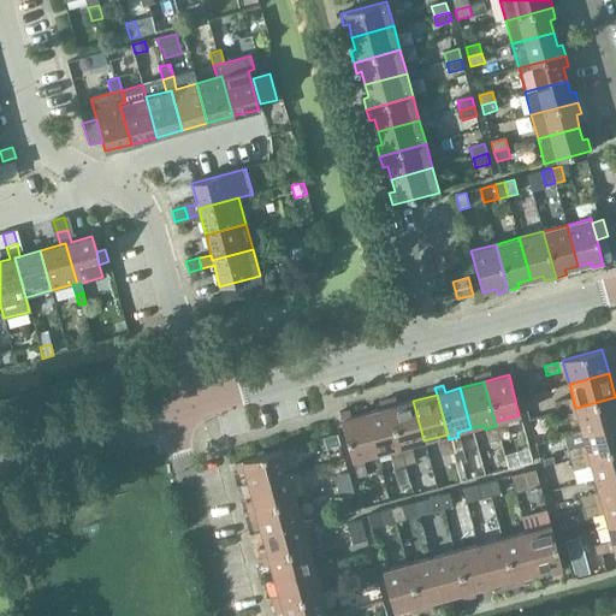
[(573,420),(578,419),(581,432),(615,421),(615,400),(615,397),(575,408),(570,409),(573,420)]
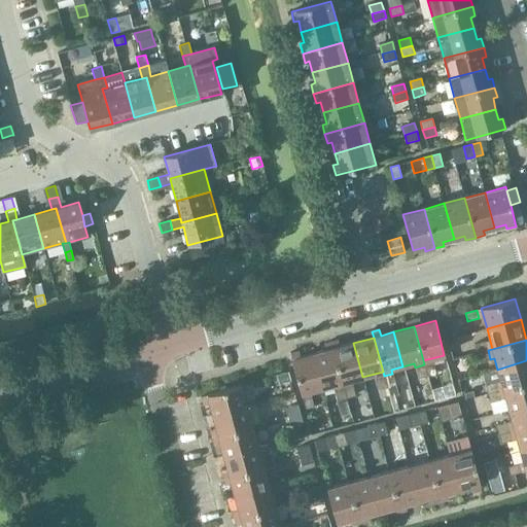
[(331,343),(332,349),(342,383),(362,377),(353,343),(341,347),(339,341),(331,343)]
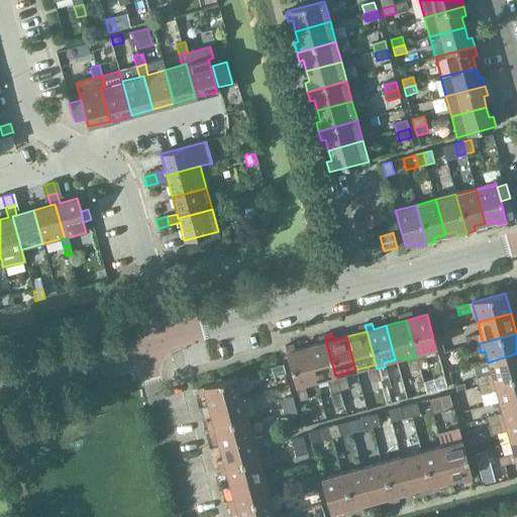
[(468,346),(479,343),(477,335),(466,338),(468,346)]
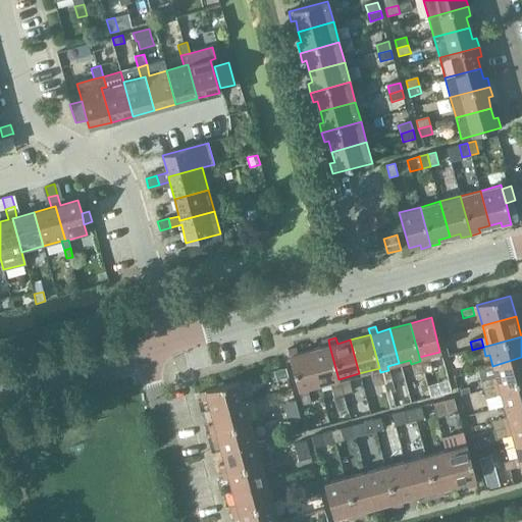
[(329,346),(310,351),(319,384),(338,379),(329,346)]
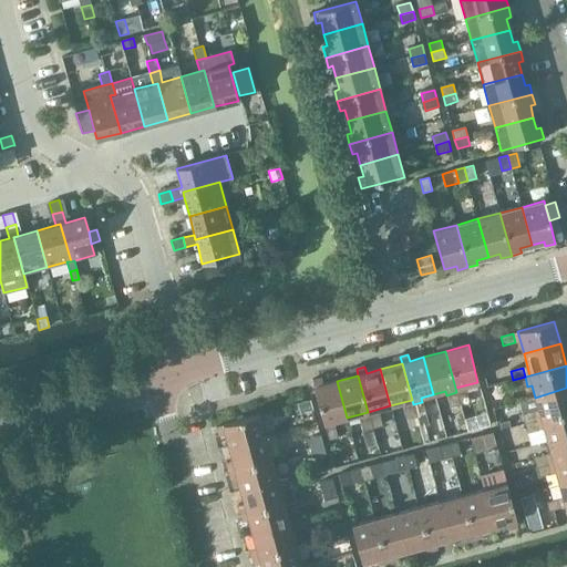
[(527,387),(525,377),(513,380),(515,390),(527,387)]
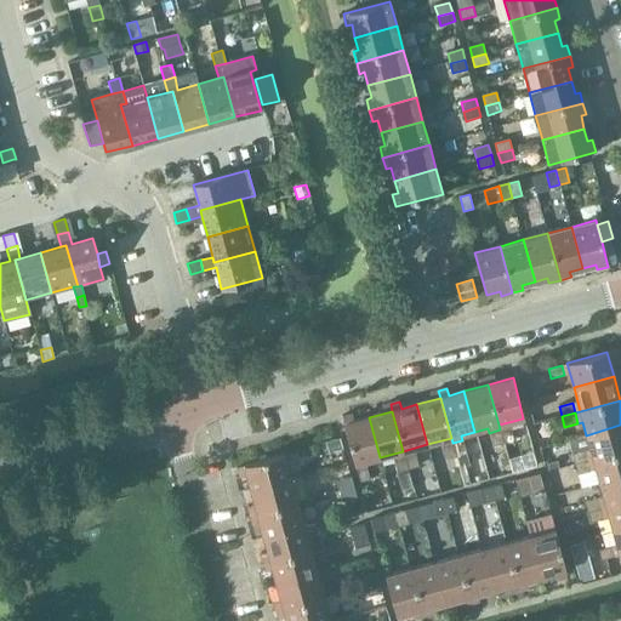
[(369,417),(345,425),(343,425),(354,465),(380,457),(369,417)]
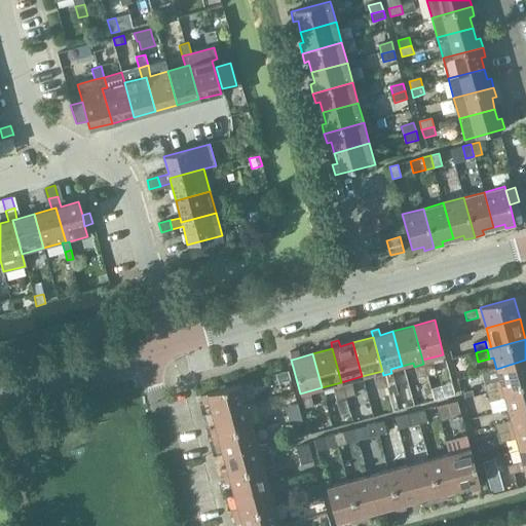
[(498,390),(502,388),(525,382),(525,360),(496,369),(499,380),(495,381),(498,390)]
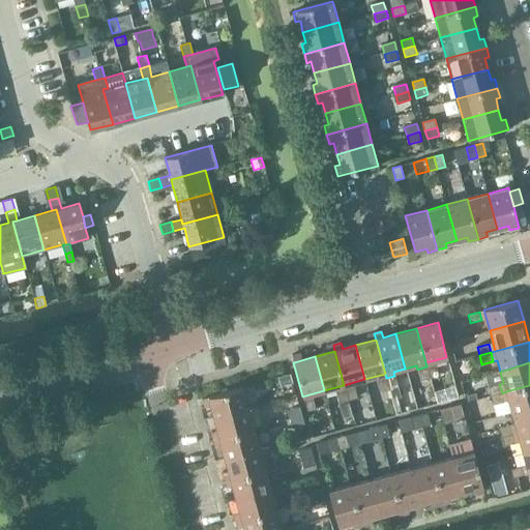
[(436,364),(427,366),(430,378),(439,376),(436,364)]
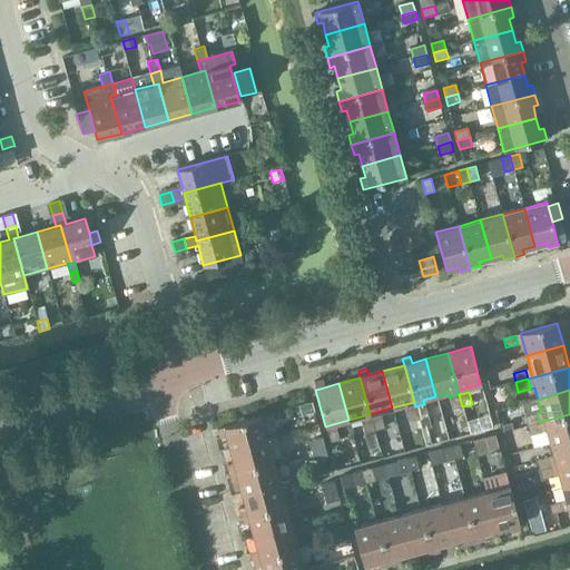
[(449,397),(452,410),(462,406),(459,394),(449,397)]
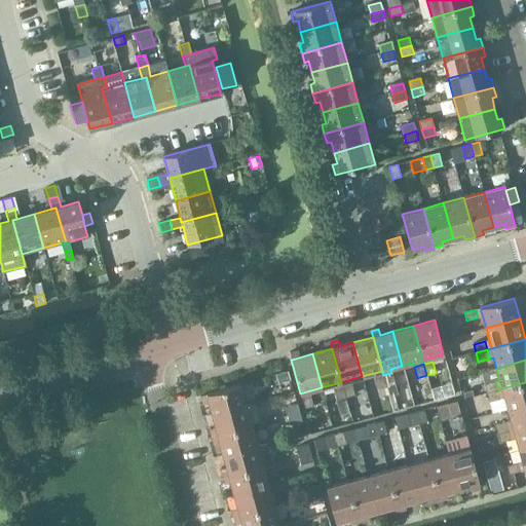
[(291,381),(288,372),(275,375),(278,384),(291,381)]
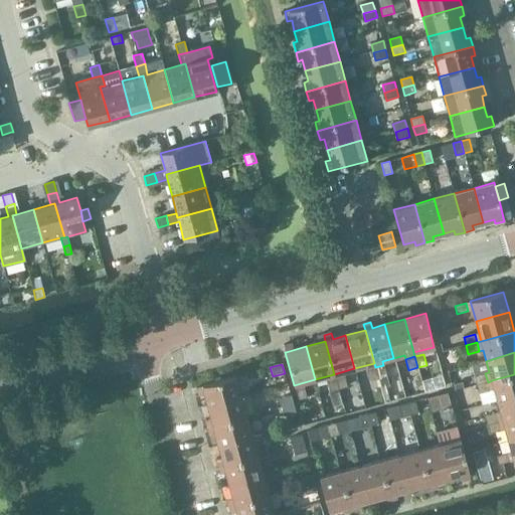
[(375,367),(378,378),(386,376),(383,365),(375,367)]
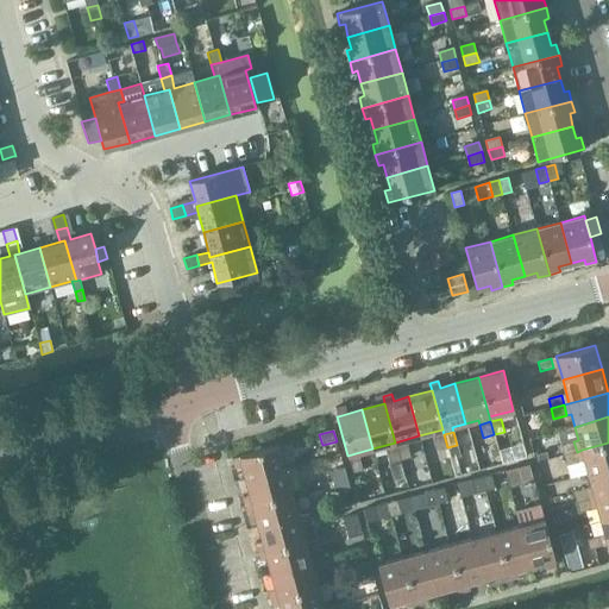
[(447,447),(444,434),(433,437),(437,450),(447,447)]
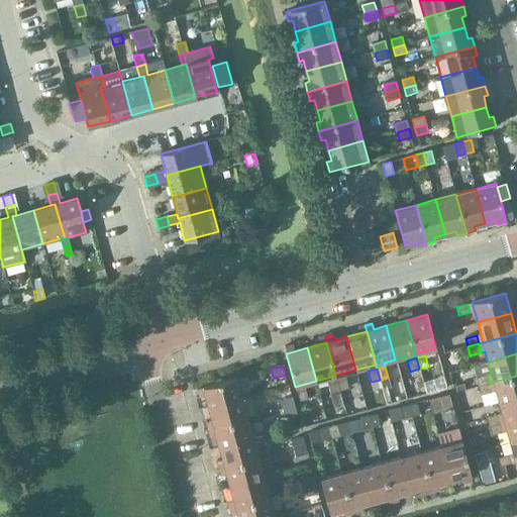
[(490,384),(487,375),(476,378),(479,387),(490,384)]
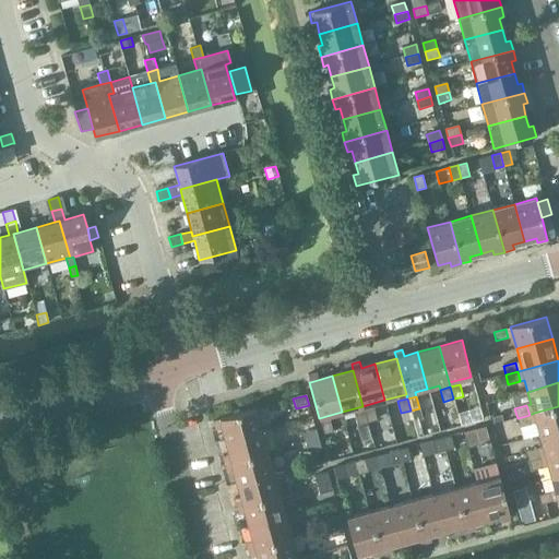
[(479,406),(458,413),(461,426),(483,419),(479,406)]
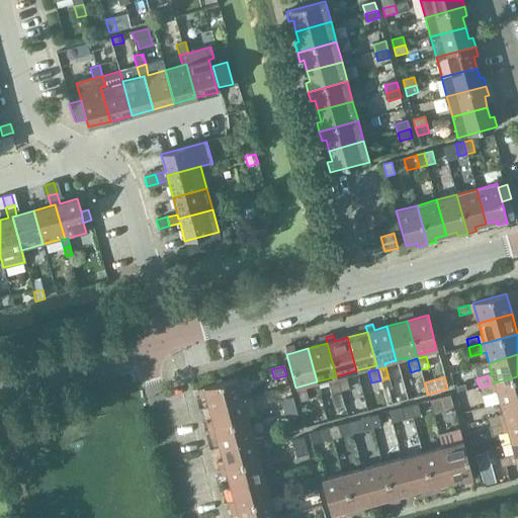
[(517,376),(495,382),(500,403),(517,398),(517,376)]
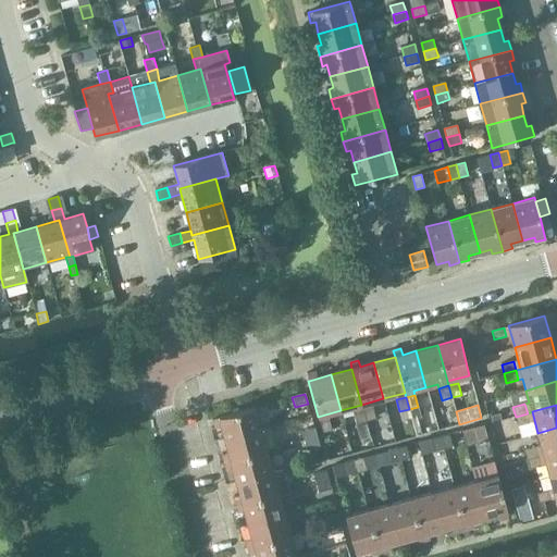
[(372,406),(362,409),(366,421),(375,418),(372,406)]
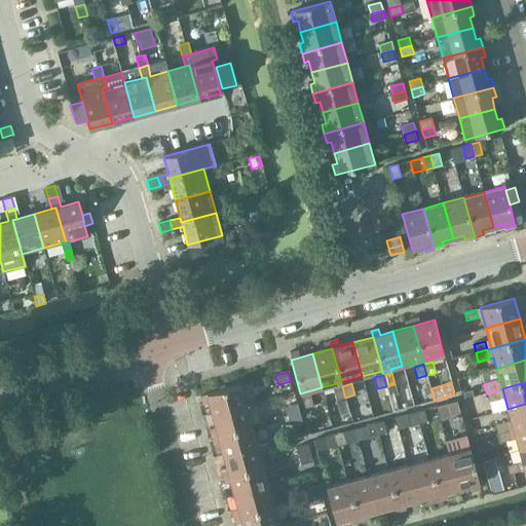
[(207,393),(212,415),(247,406),(240,384),(207,393)]
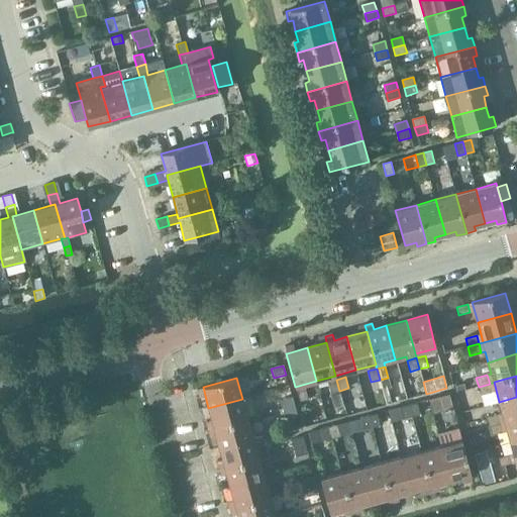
[(391,388),(388,378),(380,380),(383,390),(391,388)]
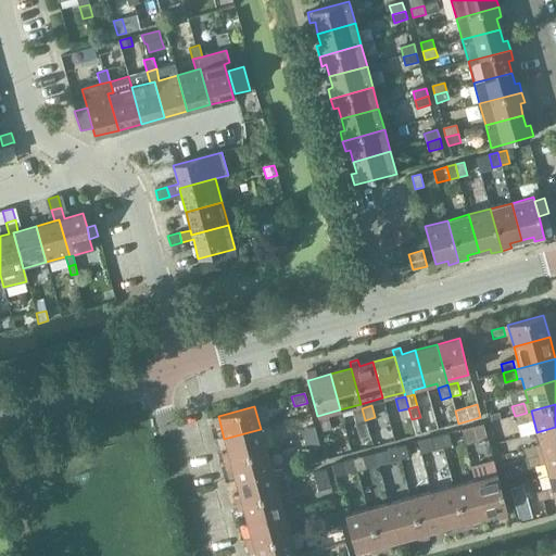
[(353,411),(356,422),(365,420),(362,408),(353,411)]
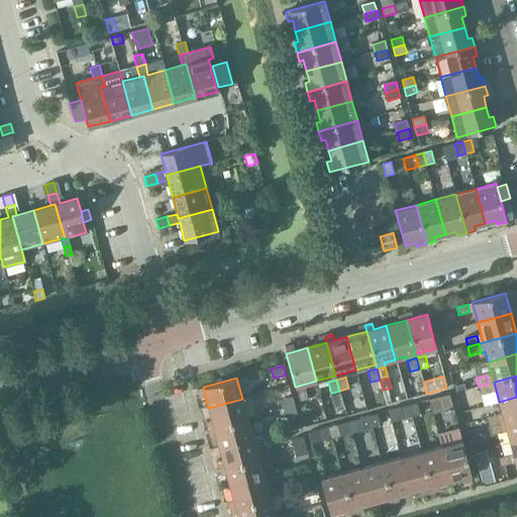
[(479,387),(481,395),(492,392),(490,384),(479,387)]
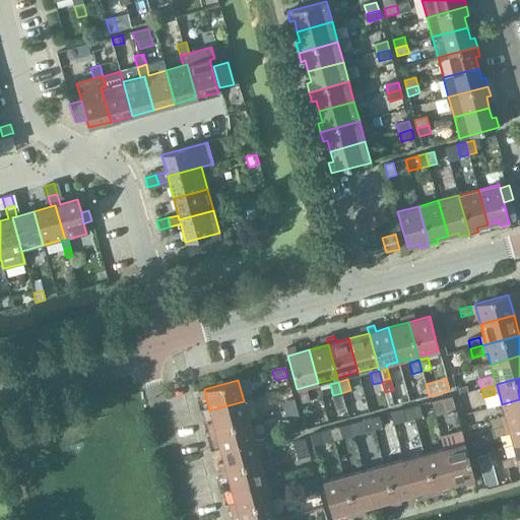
[(307,390),(299,393),(302,404),(310,401),(307,390)]
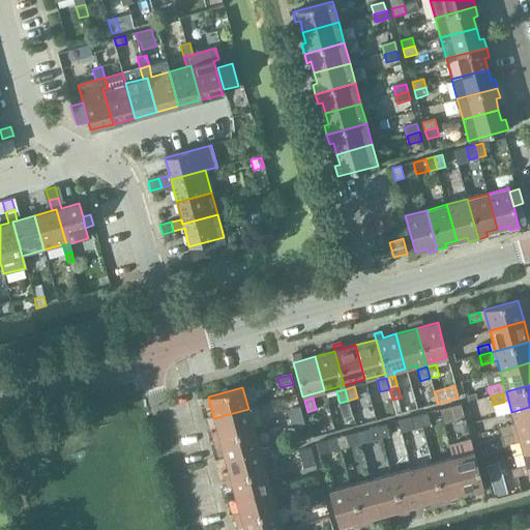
[(460,404),(450,406),(439,409),(443,421),(463,416),(460,404)]
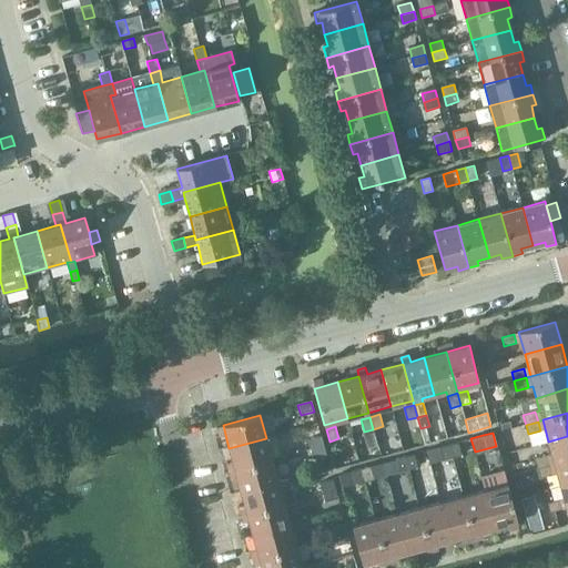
[(567,459),(567,436),(548,442),(551,454),(547,455),(549,465),(554,464),(567,459)]
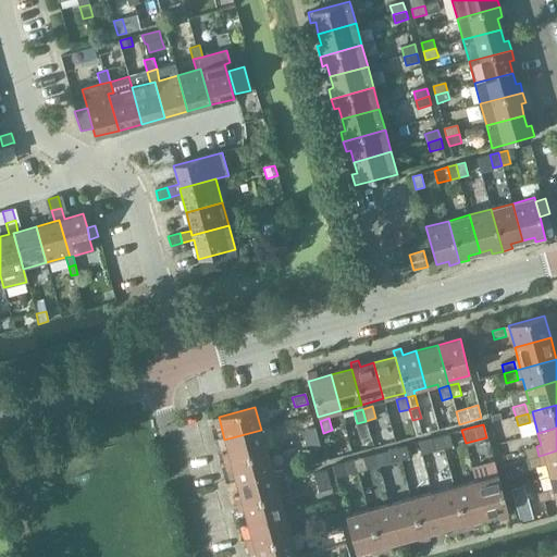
[(304,442),(317,437),(314,429),(301,432),(304,442)]
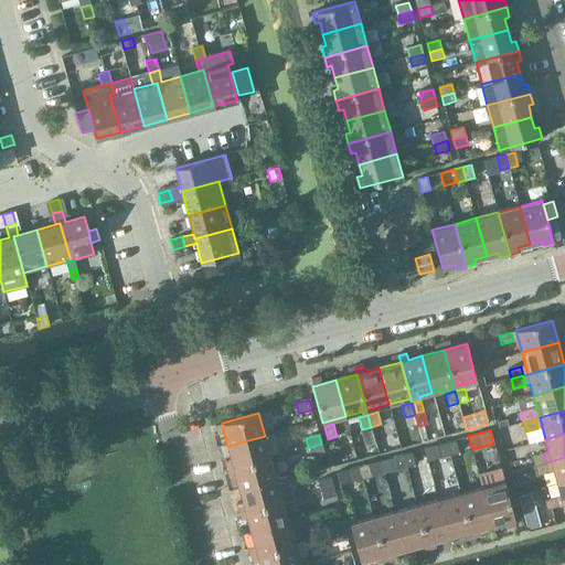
[(227,446),(232,459),(225,460),(227,469),(270,457),(265,436),(227,446)]
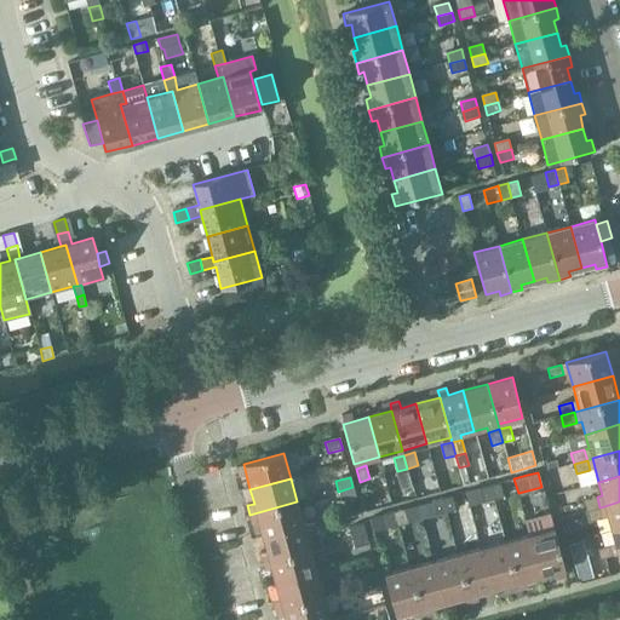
[(488,486),(493,500),(503,497),(499,482),(488,486)]
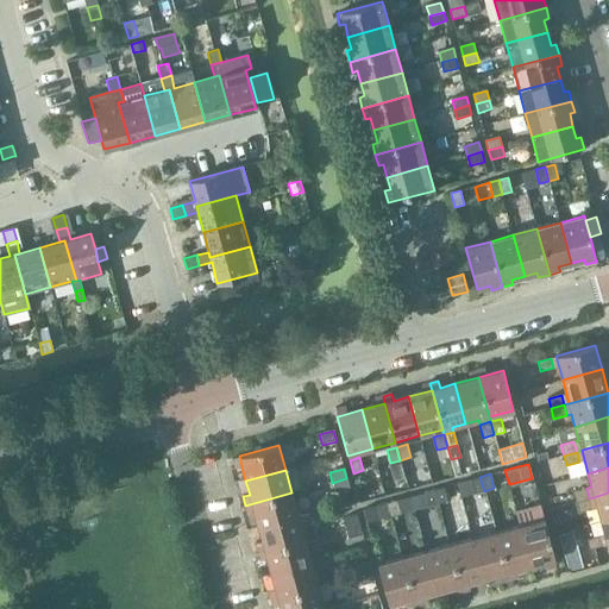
[(484,491),(479,477),(470,479),(473,494),(484,491)]
